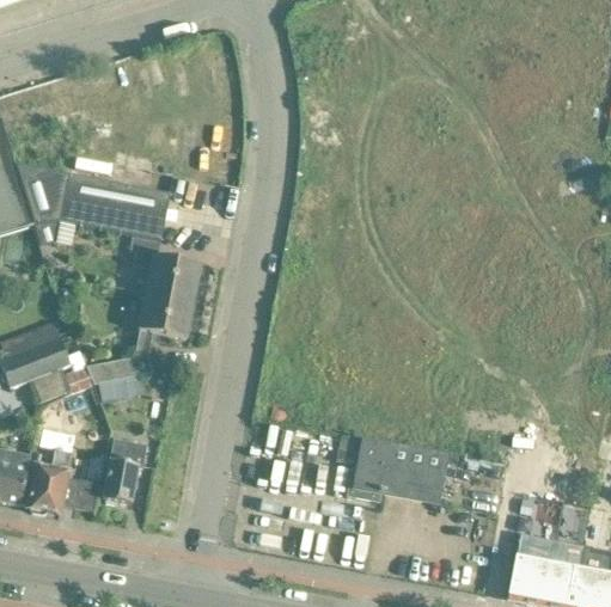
[(34,225),(8,141),(1,116),(0,111),(0,234),(34,225)]
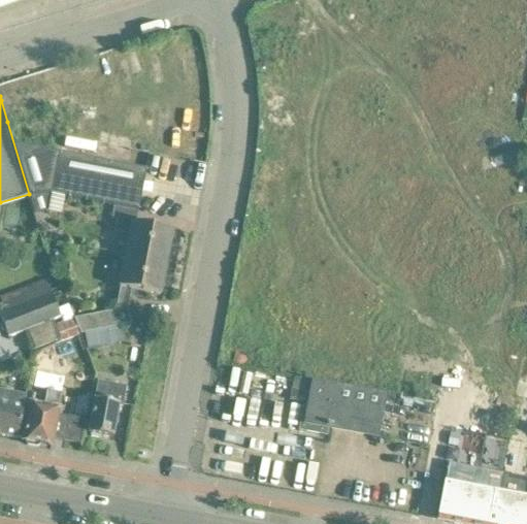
[(69,101),(7,122),(29,194),(41,234),(52,192),(59,152),(69,101)]
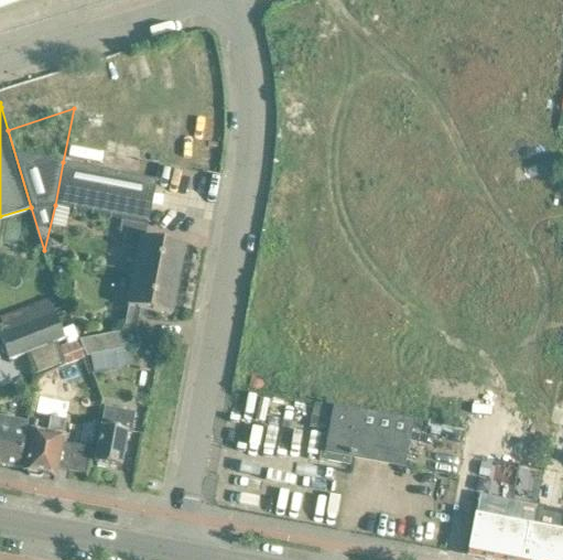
[(157,180),(63,162),(55,205),(123,218),(121,232),(126,233),(123,245),(140,247),(136,270),(179,278),(185,243),(147,236),(149,223),(157,180)]
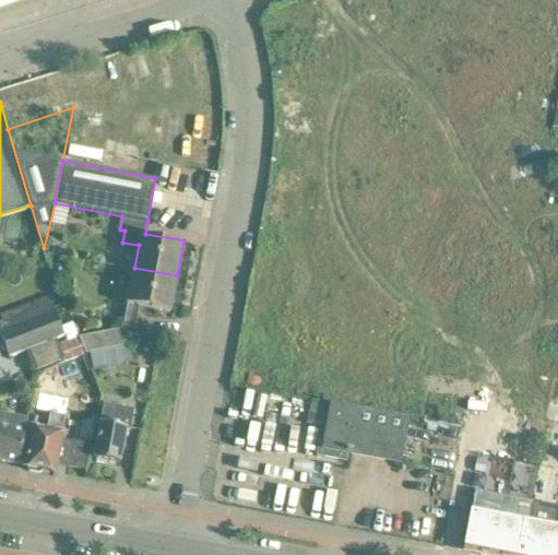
[(55,262),(54,269),(58,274),(63,273),(66,267),(61,262),(55,262)]
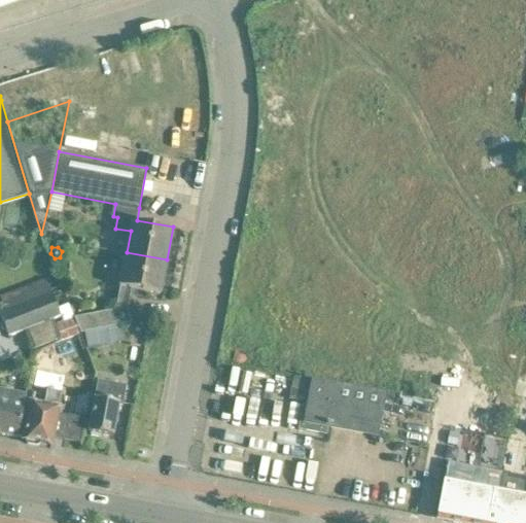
[(161,291),(167,259),(127,252),(117,306),(84,312),(88,327),(132,319),(129,305),(133,286),(161,291)]
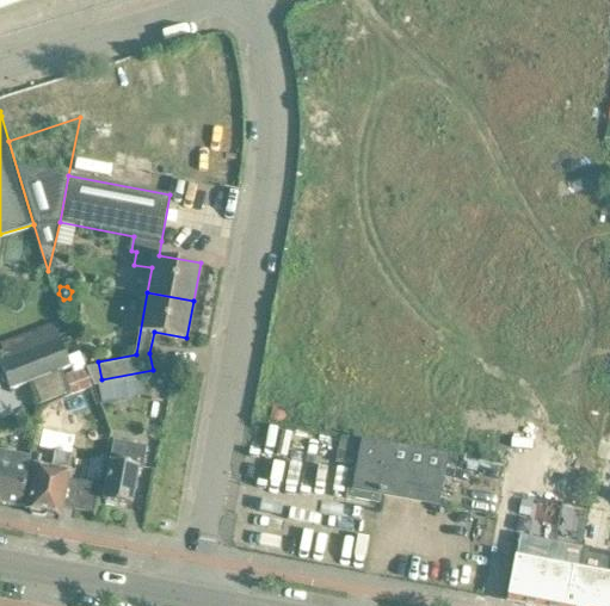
[(71,363),(67,354),(54,319),(0,340),(5,351),(7,358),(0,360),(11,388),(62,366),(71,363)]
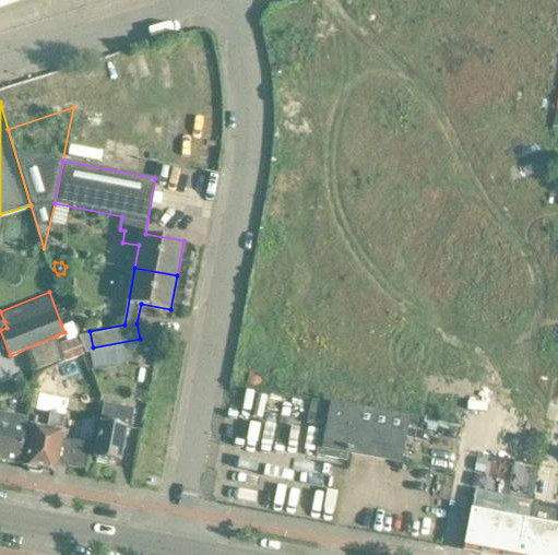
[(64,332),(57,335),(63,357),(88,350),(75,319),(61,325),(64,332)]
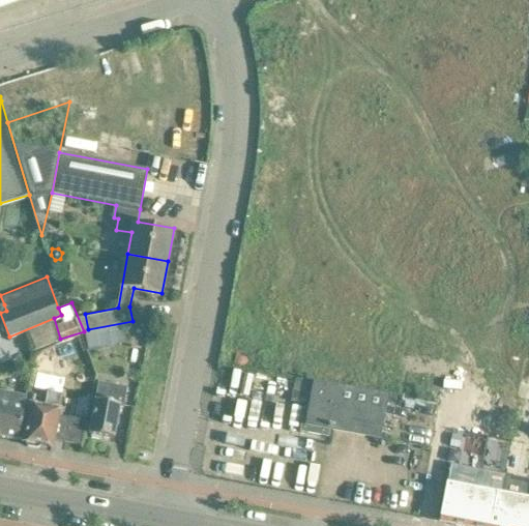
[(307,405),(390,417),(398,363),(315,352),(307,405)]
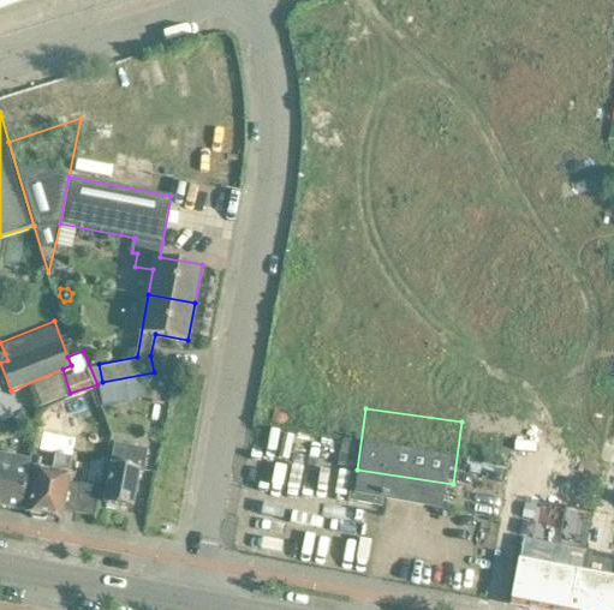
[(35,466),(28,509),(34,509),(33,513),(33,515),(45,516),(45,513),(61,515),(63,509),(95,515),(101,486),(67,479),(76,435),(45,429),(41,447),(57,450),(53,470),(35,466)]
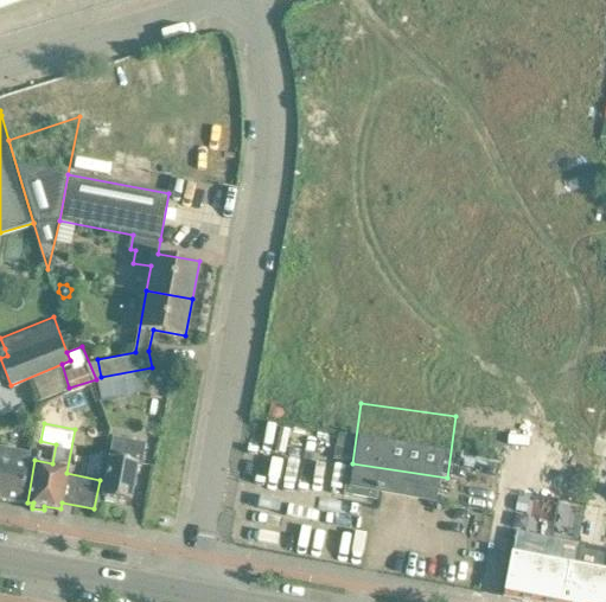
[(131,501),(138,463),(144,465),(147,442),(110,436),(107,454),(100,493),(103,493),(102,497),(107,497),(106,500),(116,501),(116,499),(131,501)]
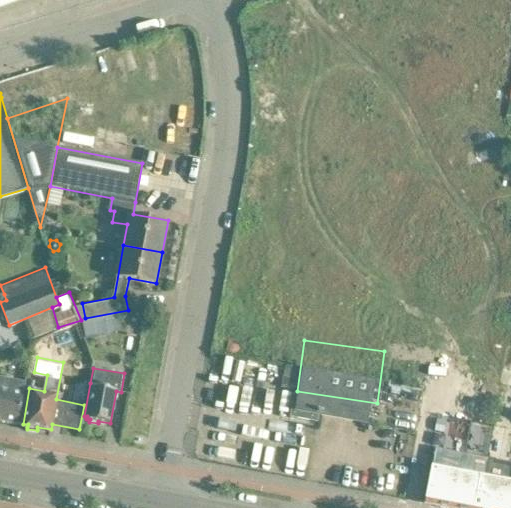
[(0,419),(18,423),(26,379),(0,374),(0,419)]
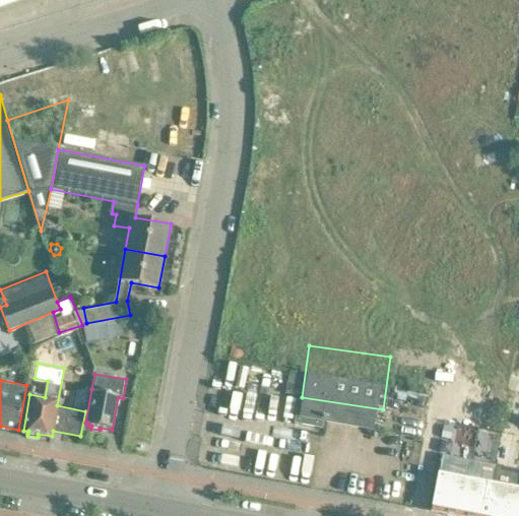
[(75,405),(86,407),(89,391),(78,389),(75,405)]
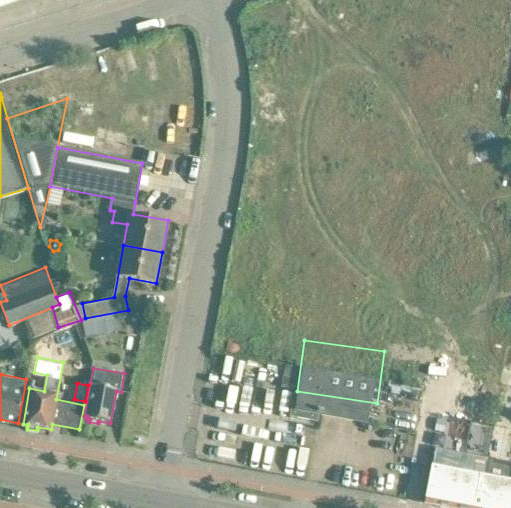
[(439,417),(437,428),(445,429),(447,419),(439,417)]
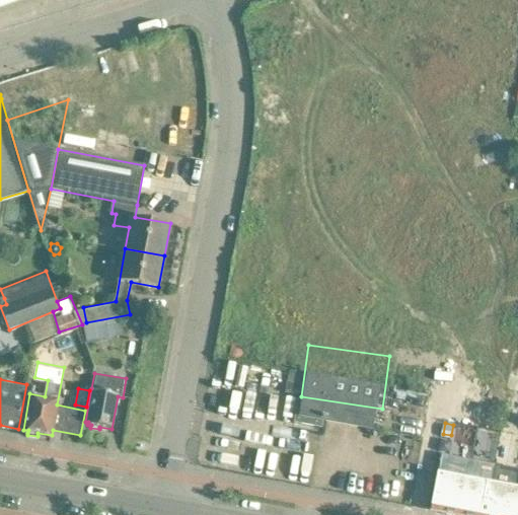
[(497,441),(499,431),(492,429),(490,439),(497,441)]
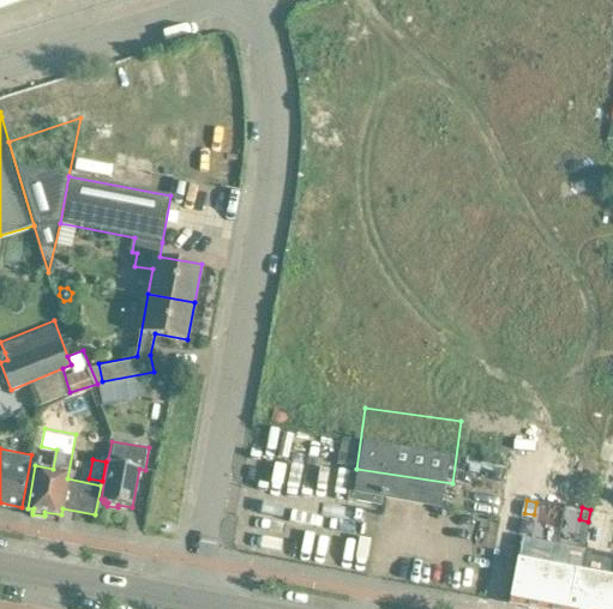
[(526,537),(514,598),(515,598),(515,600),(524,602),(524,603),(548,608),(557,564),(560,544),(526,537)]
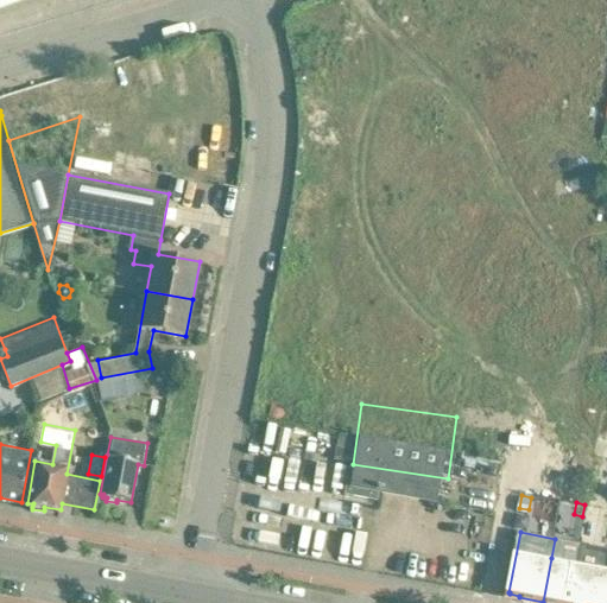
[(551,558),(543,602),(545,602),(566,602),(575,563),(579,544),(555,539),(551,558)]
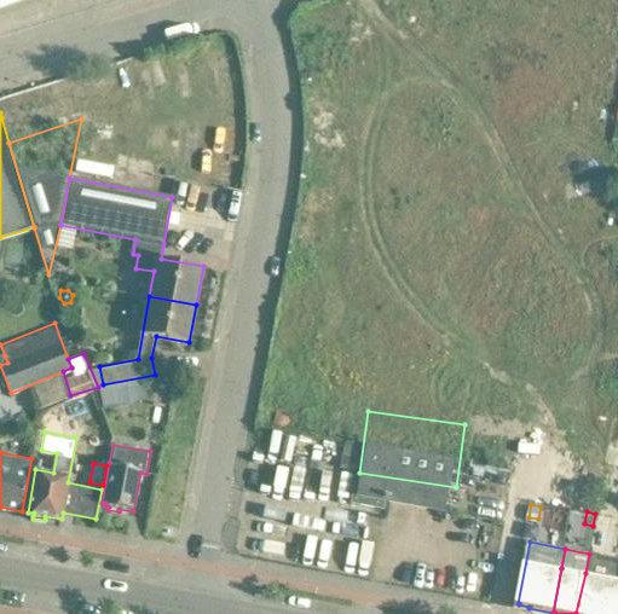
[(585,573),(576,613),(607,613),(617,563),(617,557),(593,552),(593,554),(589,554),(585,573)]
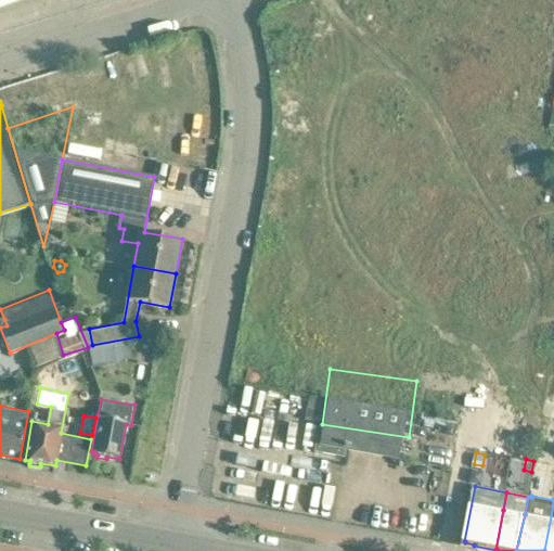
[(553,505),(544,550),(553,550),(553,505)]
